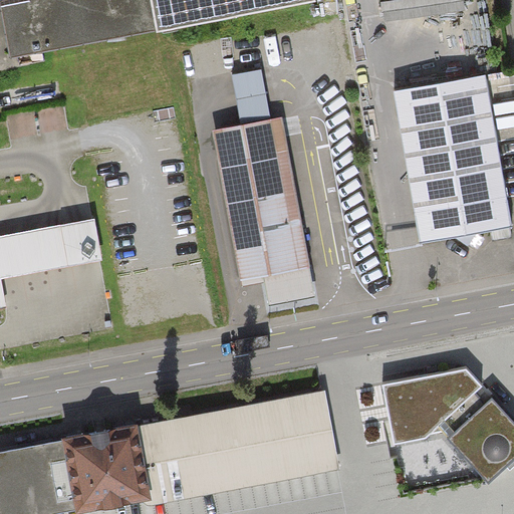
[(2,0),(13,58),(314,2),(313,0),(2,0)]
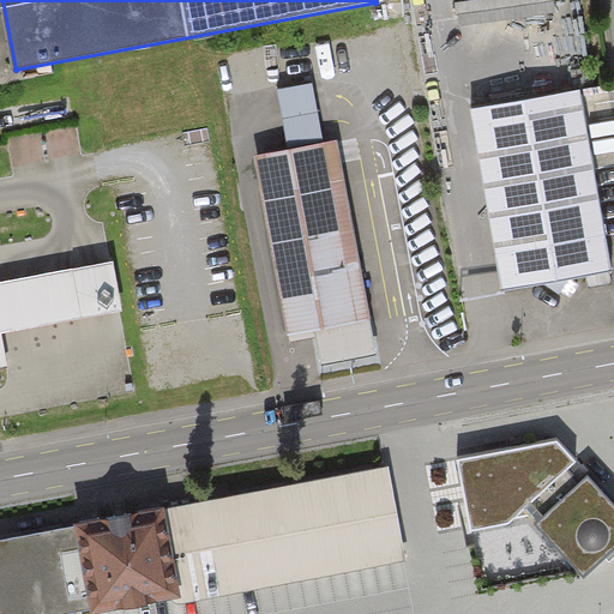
[(289,151),(254,157),(286,339),(315,335),(321,365),(375,355),(339,143),(325,145),(314,85),(278,91),(289,151)]
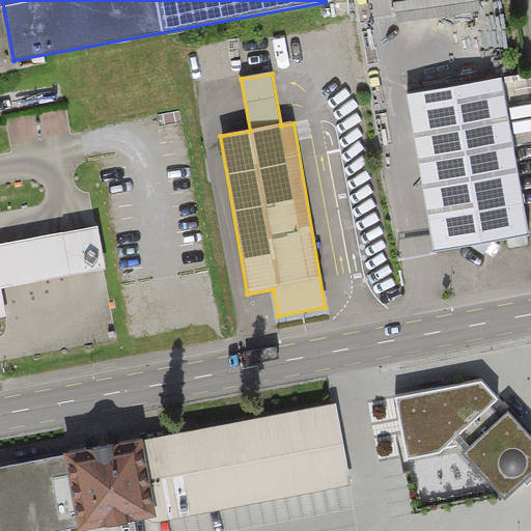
[(502,78),(408,94),(435,252),(529,236),(502,78)]
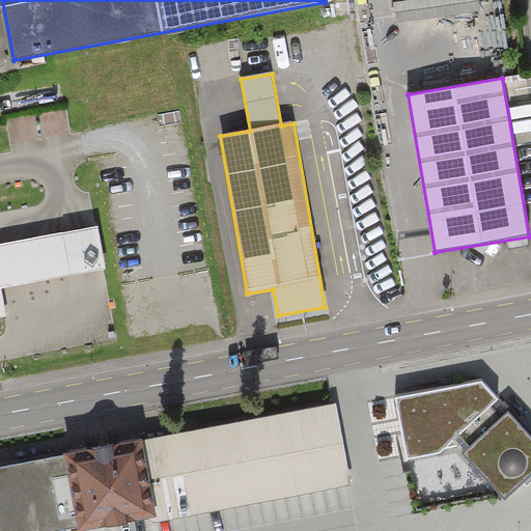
[(0,318),(6,317),(1,288),(106,272),(99,229),(0,244),(0,318)]
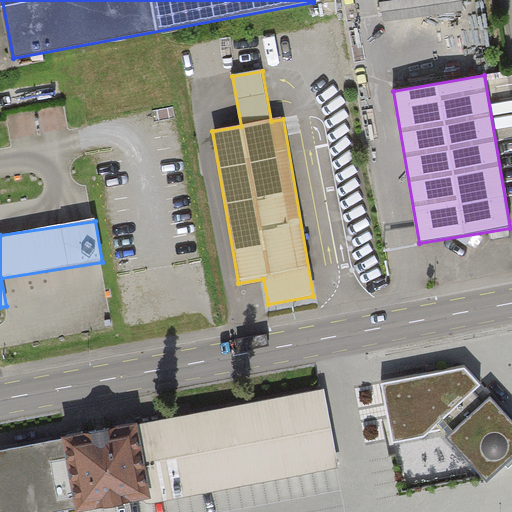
[(511,416),(465,366),(382,386),(391,446),(442,436),(487,481),(511,458),(511,416)]
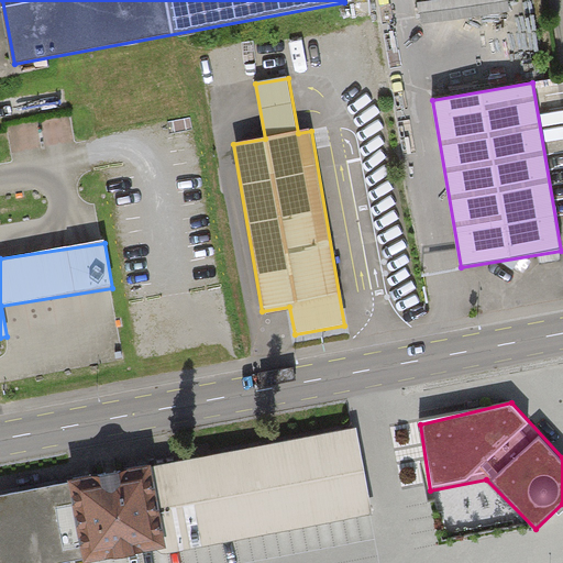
[(356,429),(0,493),(0,562),(84,562),(372,511),(356,429)]
